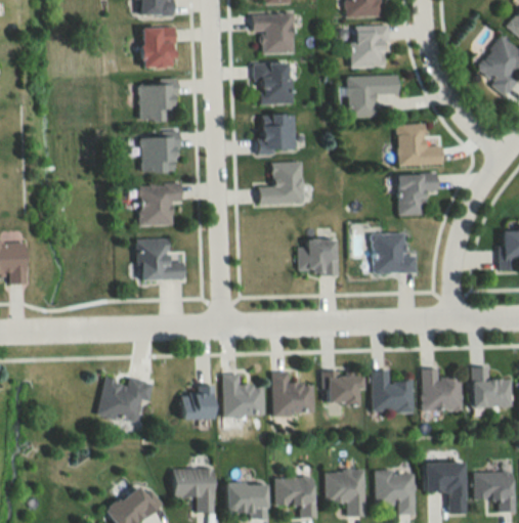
[(135,0),(135,15),(173,15),(173,0),(135,0)]
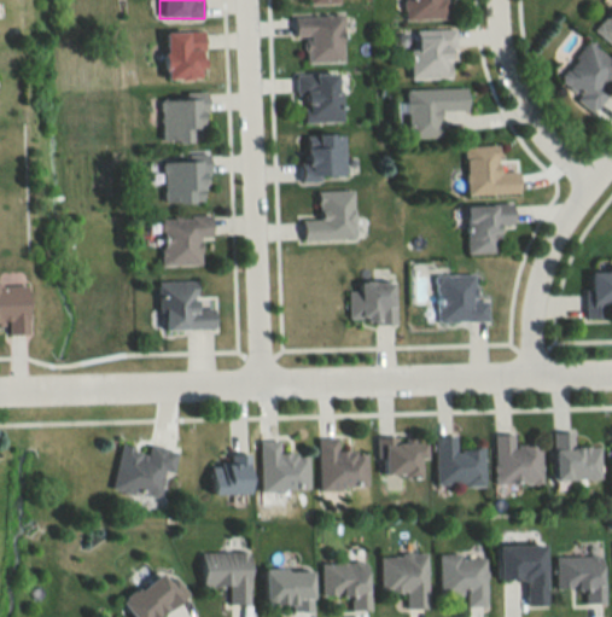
[(407,0),(408,21),(456,21),(455,0),(407,0)]
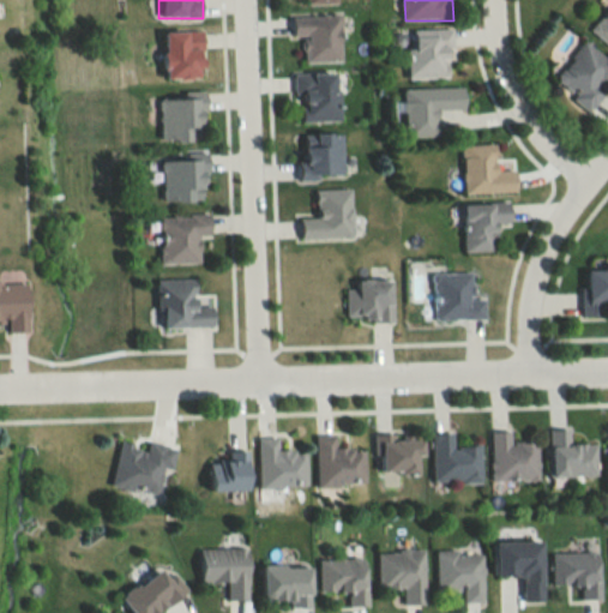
[(607,14),(595,30),(607,41),(607,14)]
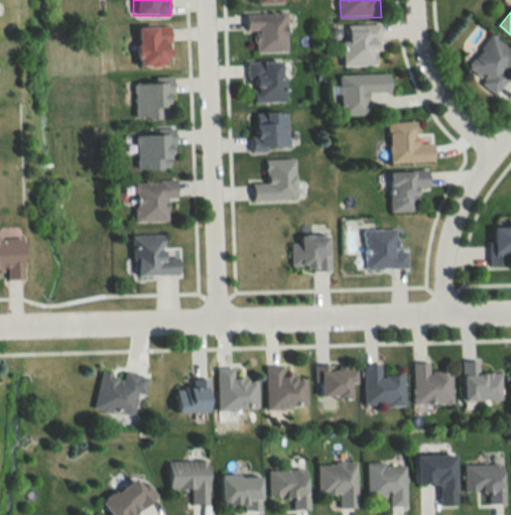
[(248,14),(248,32),(258,31),(259,53),(289,52),(288,13),(248,14)]
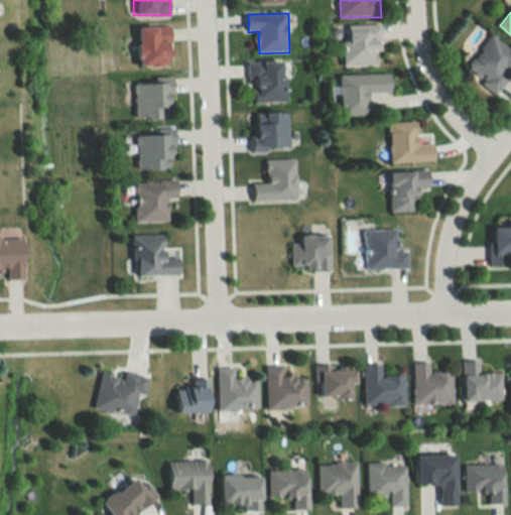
[(382,25),(347,26),(347,66),(383,66),(382,25)]
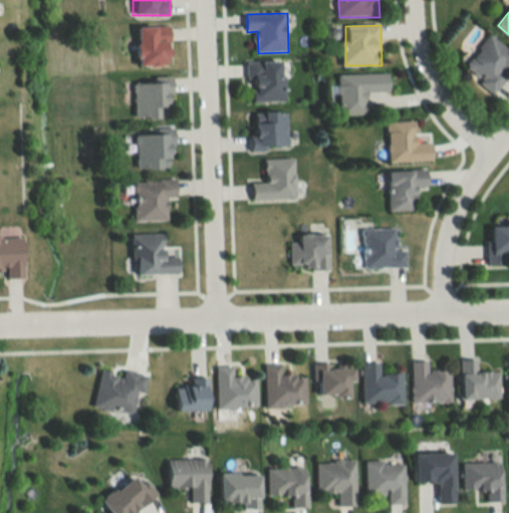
[(140,66),(173,66),(173,27),(140,27),(140,66)]
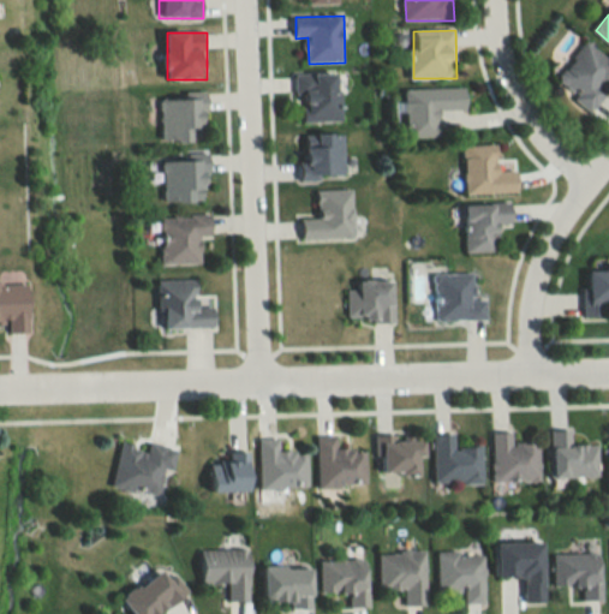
[(596,111),(608,93),(608,57),(587,42),(559,85),(596,111)]
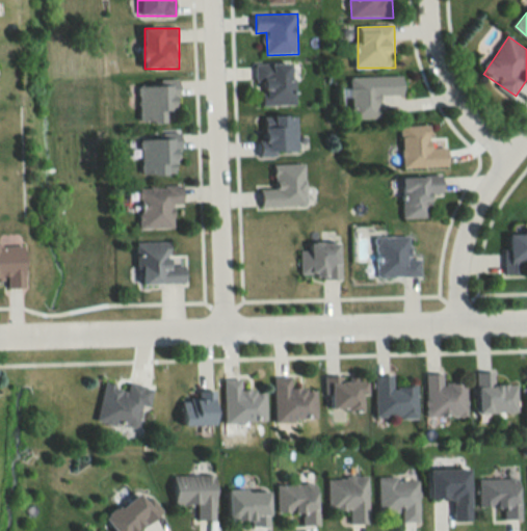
[(258,64),(259,107),(296,106),(295,63),(258,64)]
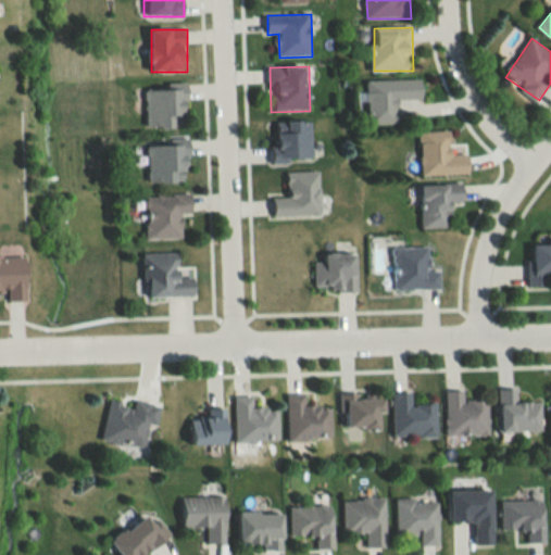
[(368,126),(399,126),(399,101),(424,101),(424,80),(368,80),(368,126)]
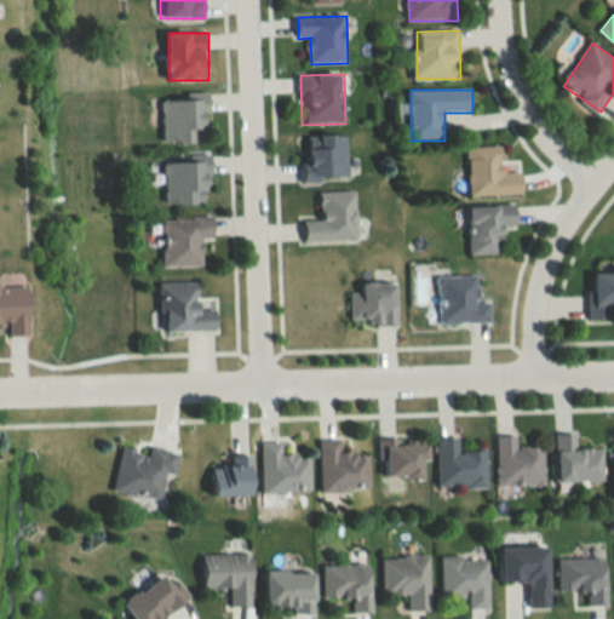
[(165,143),(210,143),(210,101),(165,101),(165,143)]
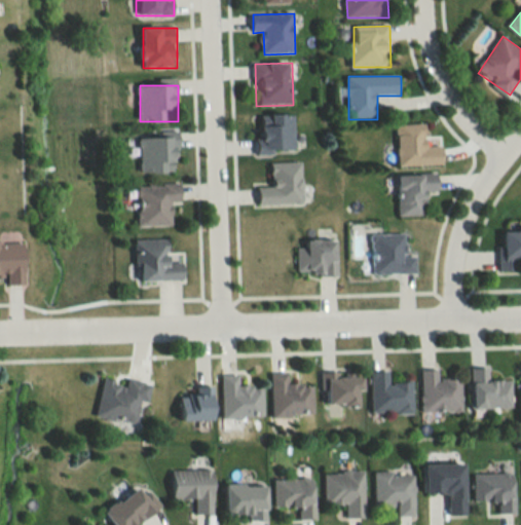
[(295,114),(257,116),(258,154),(297,152),(295,114)]
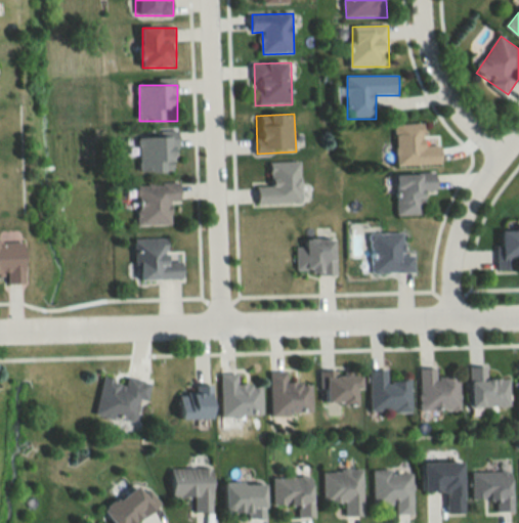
[(426,125),(397,126),(398,166),(443,165),(442,146),(427,147),(426,125)]
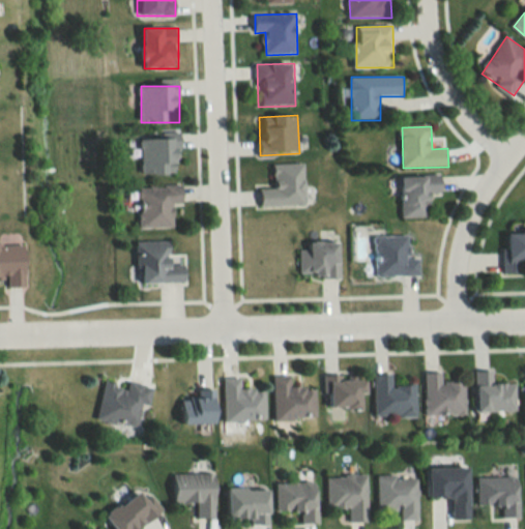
[(179,174),(179,140),(143,140),(143,174),(179,174)]
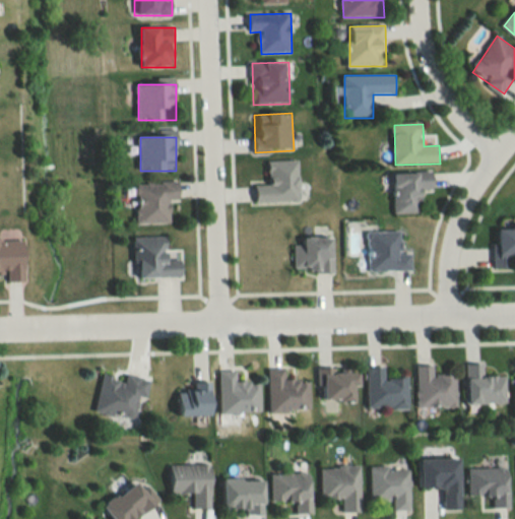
[(301,201),(300,160),(269,161),(270,185),(255,185),(256,203),(301,201)]
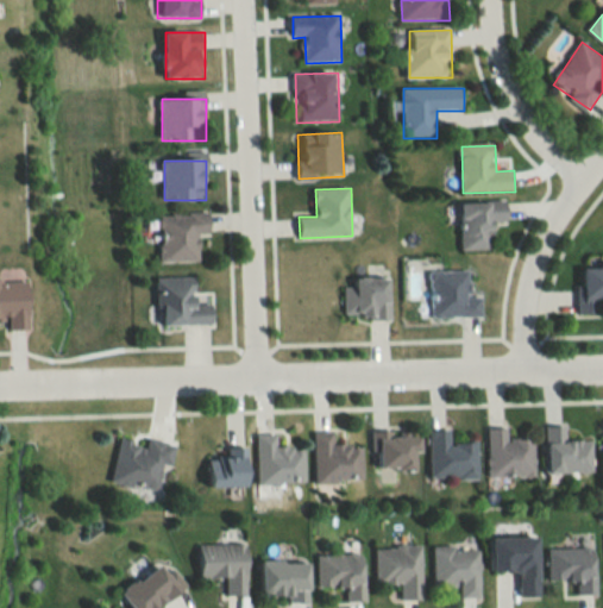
[(464,250),(495,250),(495,224),(509,224),(509,202),(463,204),(464,250)]
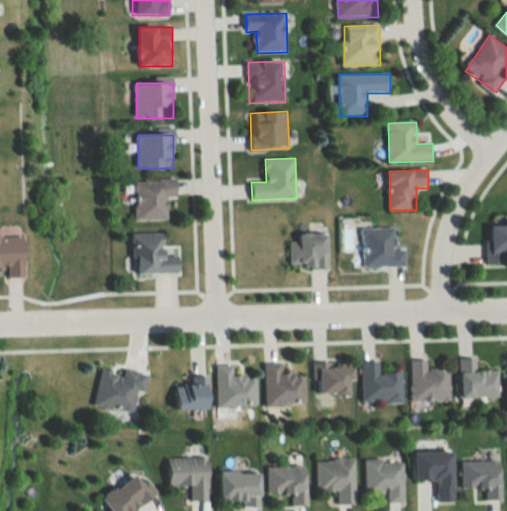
[(136,220),(169,220),(169,197),(177,197),(177,180),(136,180),(136,220)]
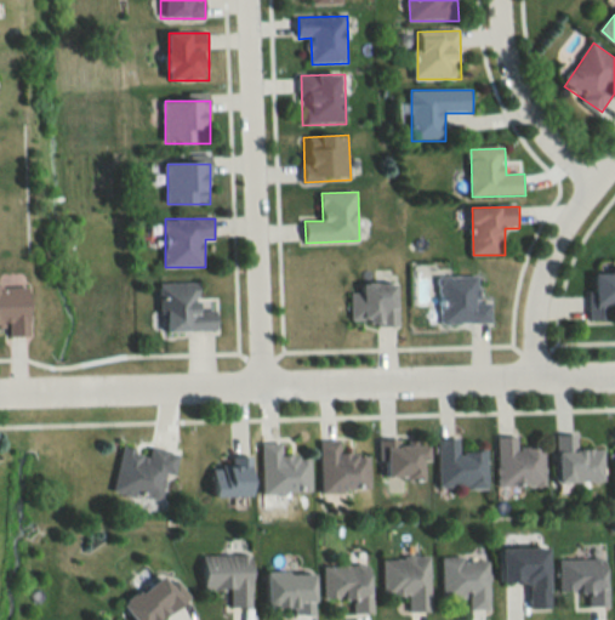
[(594,322),(614,320),(614,307),(614,271),(592,273),(594,322)]
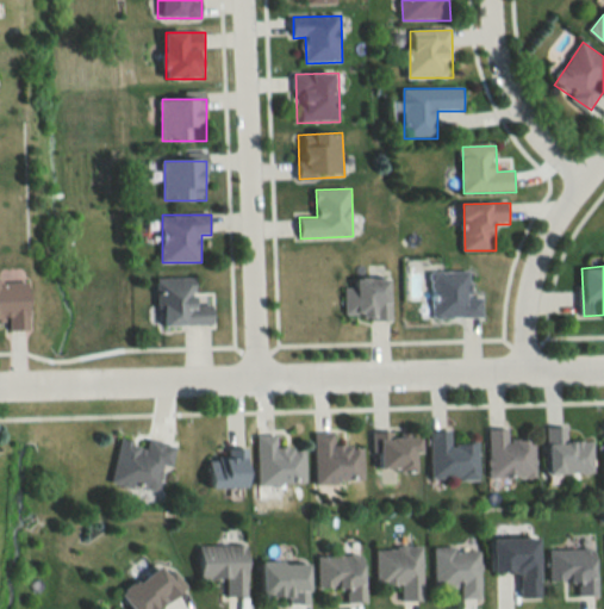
[(485,297),(472,297),(472,272),(434,272),(434,318),(485,318),(485,297)]
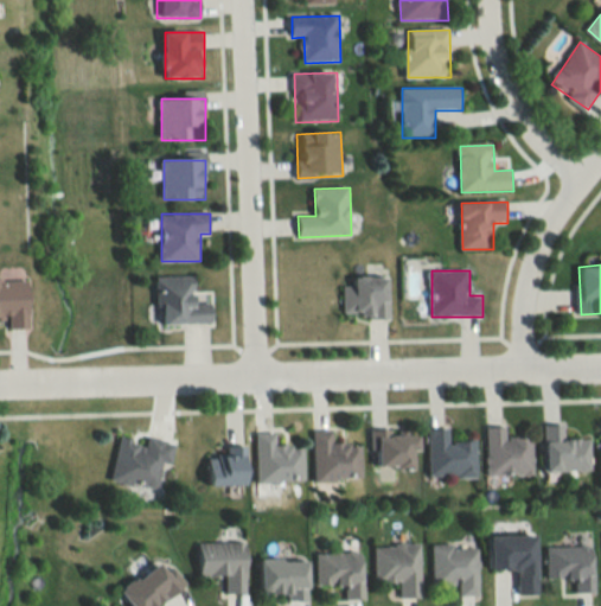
[(215,324),(213,303),(197,304),(196,276),(159,278),(160,325),(215,324)]
